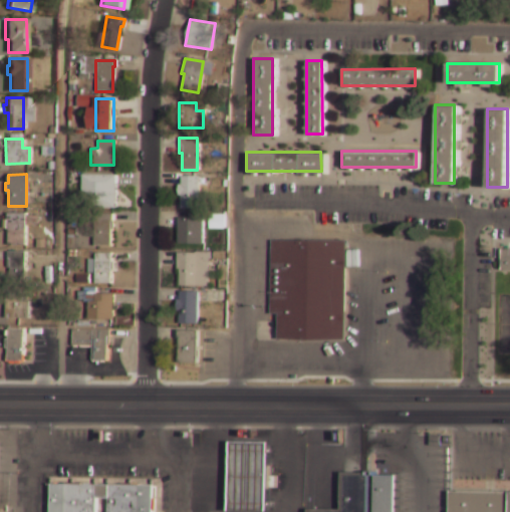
[(80,175),(114,175),(114,208),(80,208),(80,175)]
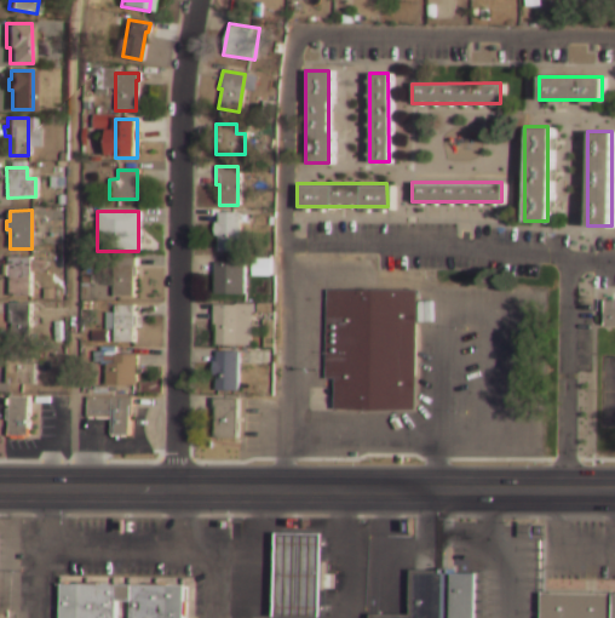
[(213,222),(217,222),(217,212),(239,212),(239,251),(217,251),(217,236),(213,236),(213,222)]
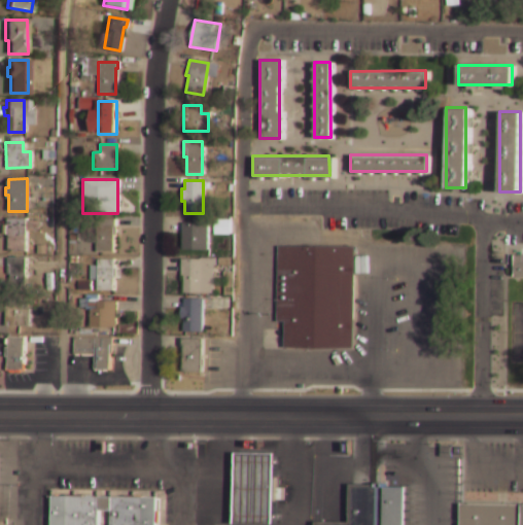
[(4,224),(6,224),(6,218),(25,218),(25,251),(7,251),(7,234),(4,234),(4,224)]
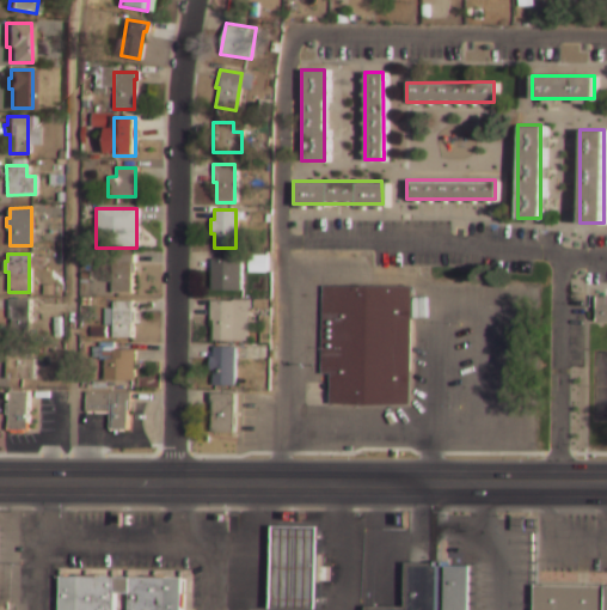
[(110,255),(133,255),(133,293),(110,293),(110,255)]
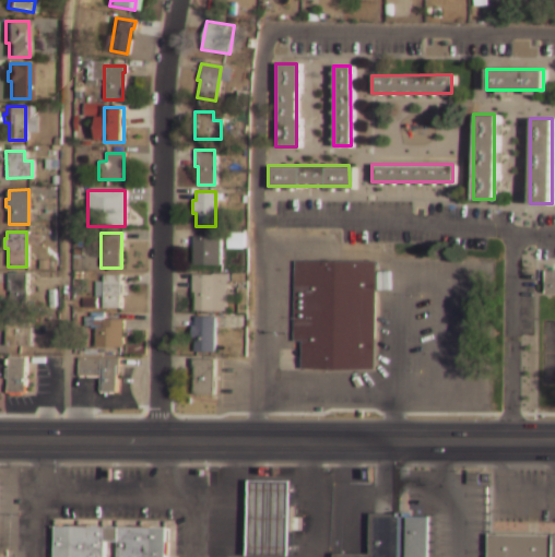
[(238,234),(225,234),(225,248),(238,248),(238,234)]
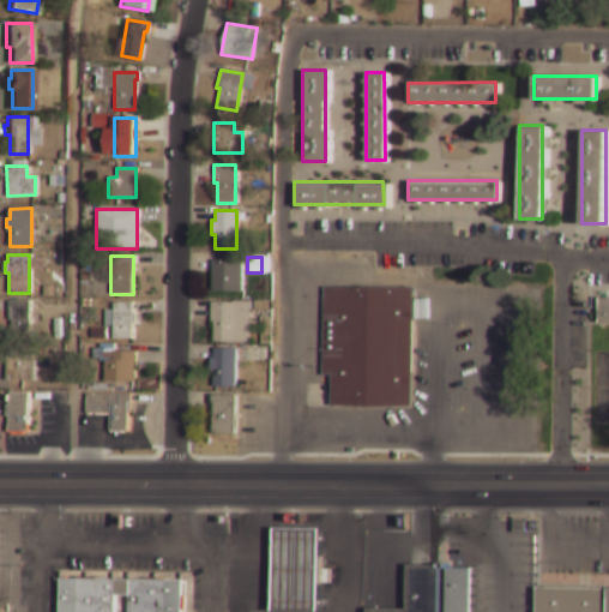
[(211,262),(242,262),(242,292),(211,292),(211,262)]
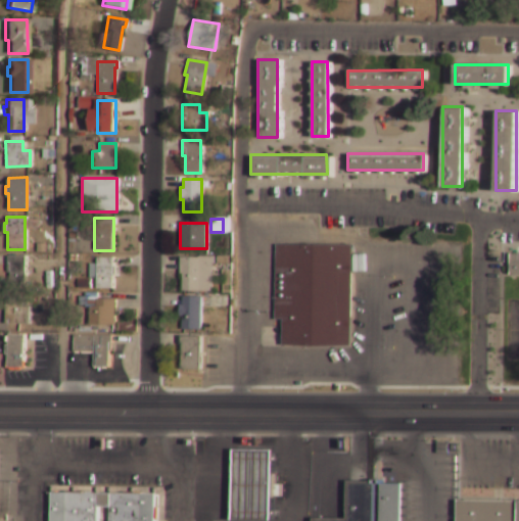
[(269,245),(345,245),(346,344),(278,344),(277,319),(270,319),(269,245)]
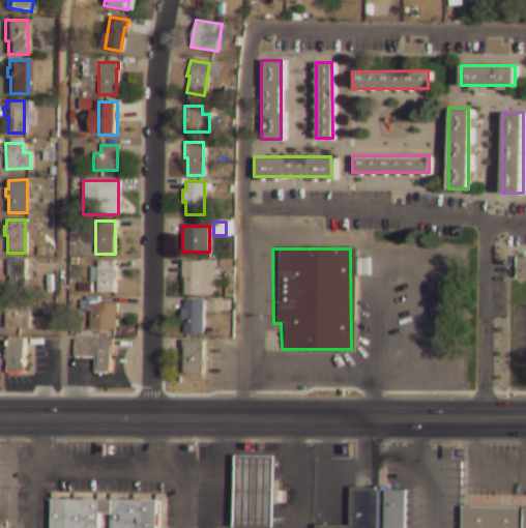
[(513,255),(525,255),(525,275),(514,275),(513,255)]
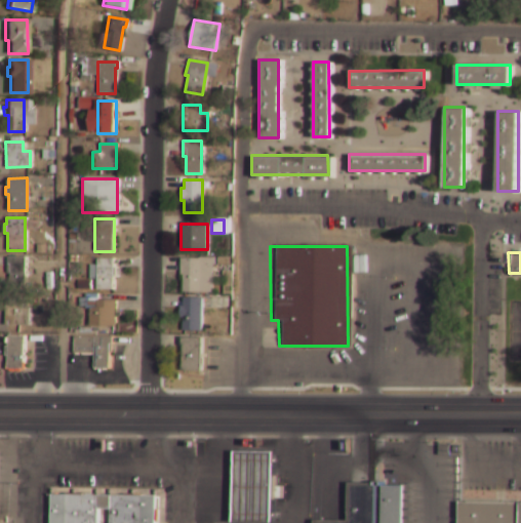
[(6,257),(24,257),(24,289),(9,289),(8,273),(6,273),(6,257)]
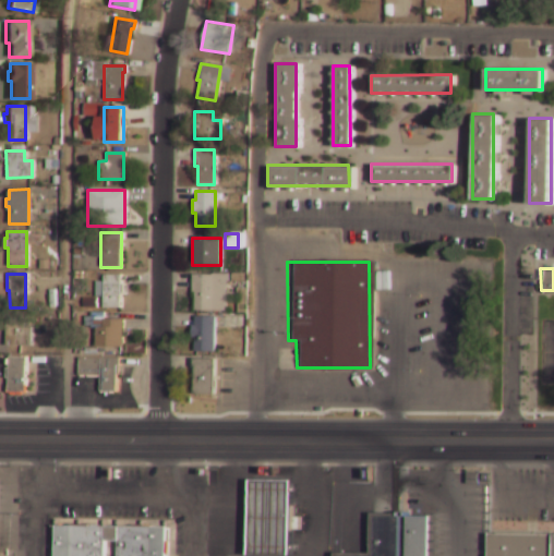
[(94,280),(101,280),(101,274),(119,274),(119,307),(101,307),(101,295),(94,295),(94,280)]
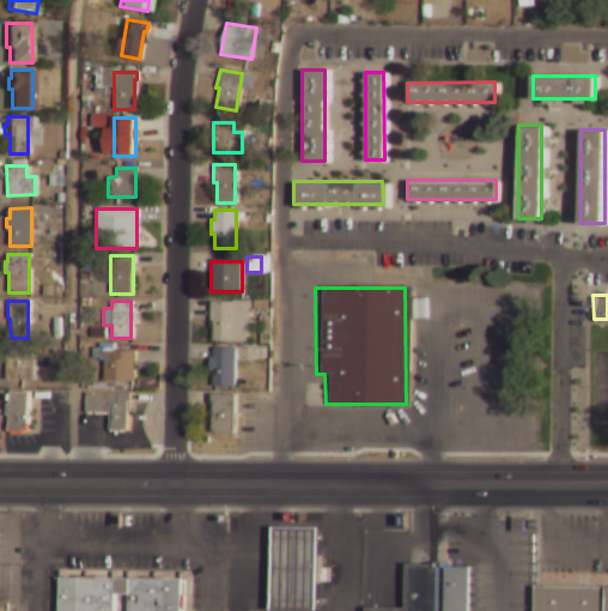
[(210,302),(247,302),(247,342),(213,342),(212,321),(210,321),(210,302)]
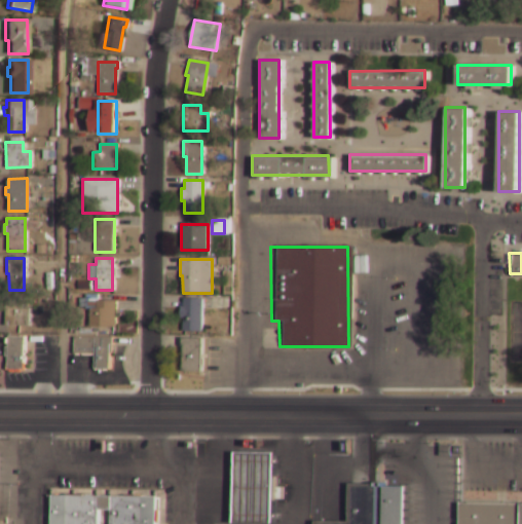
[(181,308),(184,308),(184,299),(200,299),(200,330),(184,331),(184,317),(181,317),(181,308)]
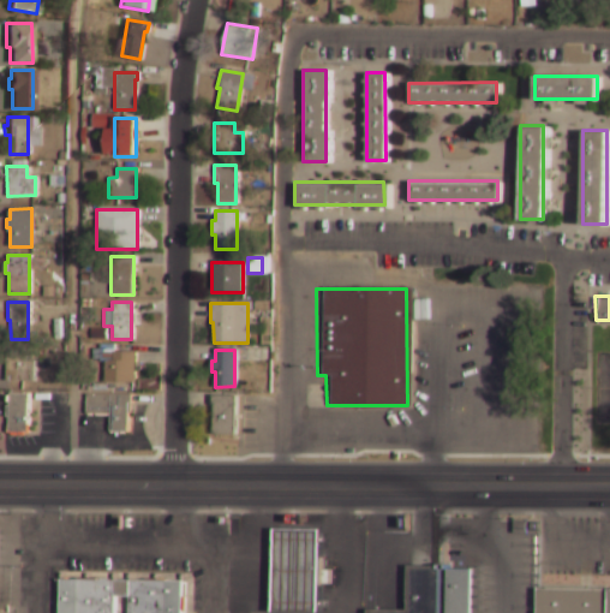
[(5,352),(24,352),(24,362),(33,362),(33,381),(5,381),(5,352)]
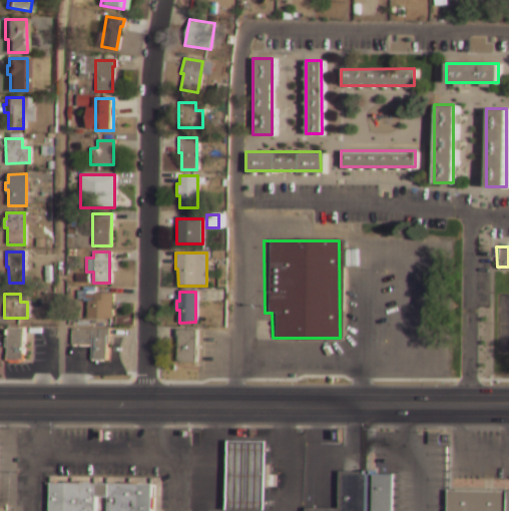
[(86,301),(93,301),(93,294),(112,294),(112,320),(86,320),(86,301)]
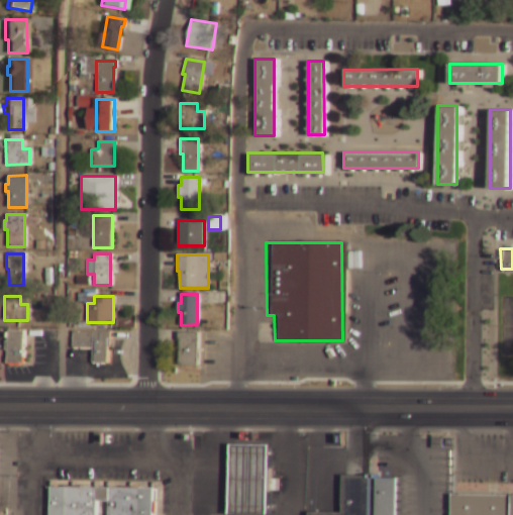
[(20,329),(20,364),(3,364),(3,329),(20,329)]
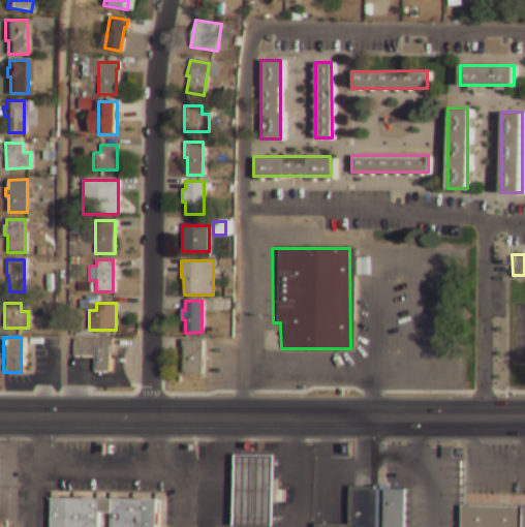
[(70,337),(110,338),(109,353),(106,353),(106,370),(91,370),(91,354),(69,354),(70,337)]
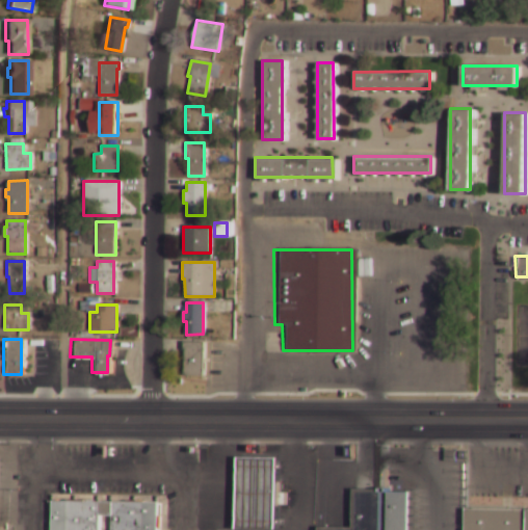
[(201,341),(201,373),(181,373),(181,349),(180,349),(180,340),(201,341)]
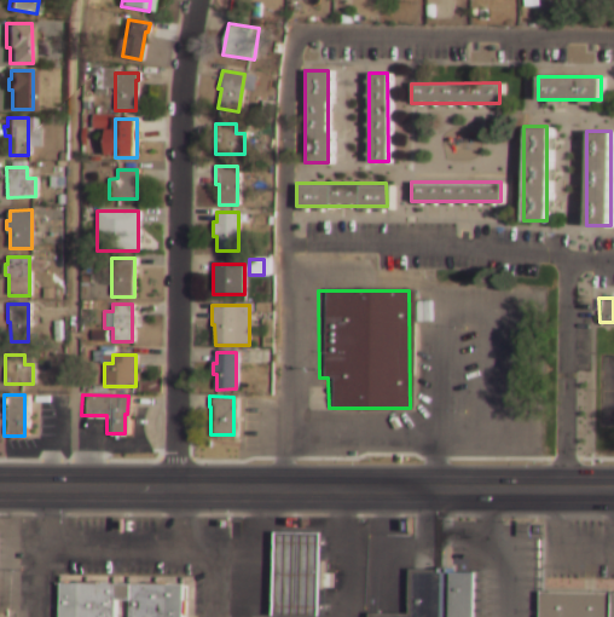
[(265,528),(312,529),(310,613),(262,612),(265,528)]
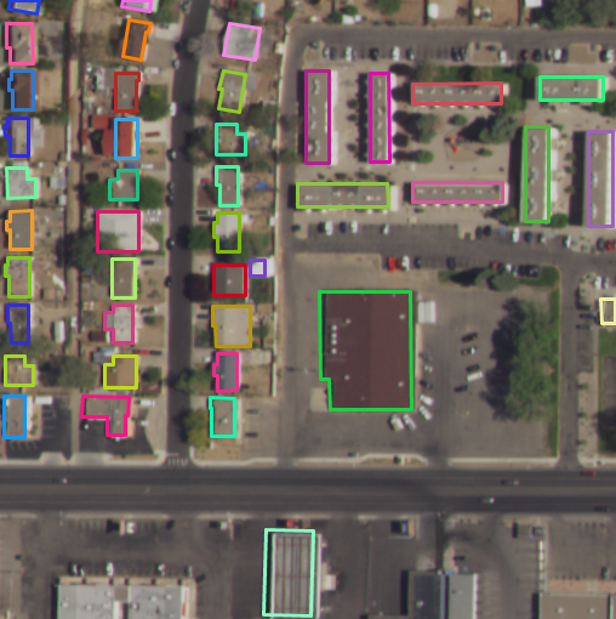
[(366,618),(366,614),(408,614),(408,569),(434,569),(434,618),(366,618)]
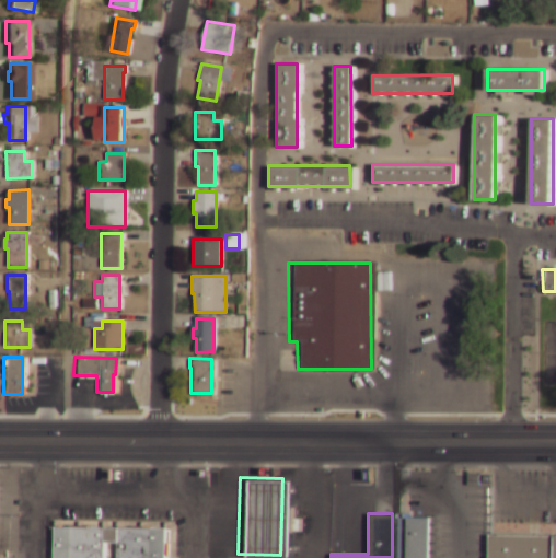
[(402,557),(402,516),(425,516),(425,557),(402,557)]
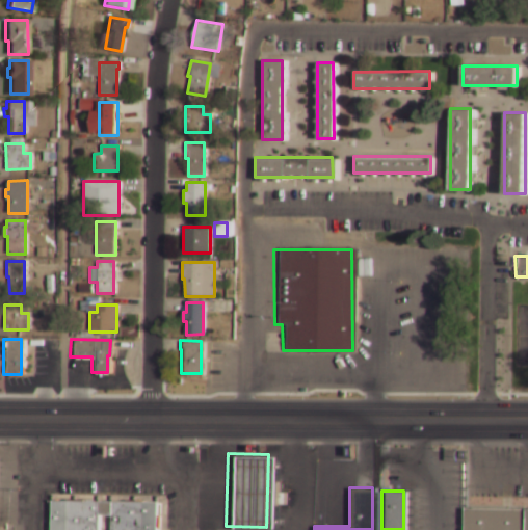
[(48,529),(49,500),(155,501),(154,529),(107,529),(108,514),(96,514),(95,529),(48,529)]
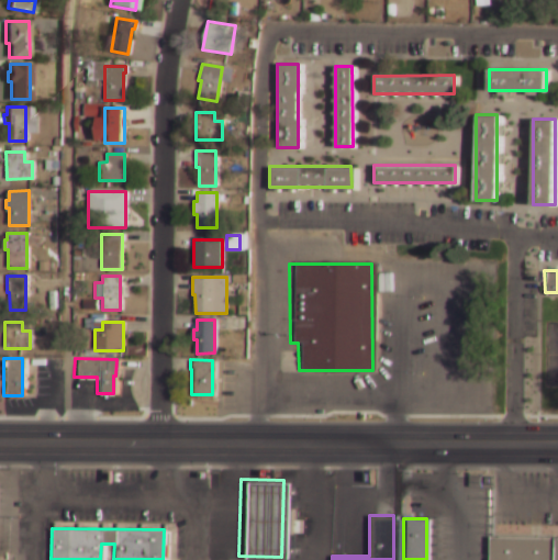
[(488,559),(489,536),(557,537),(557,559),(488,559)]
